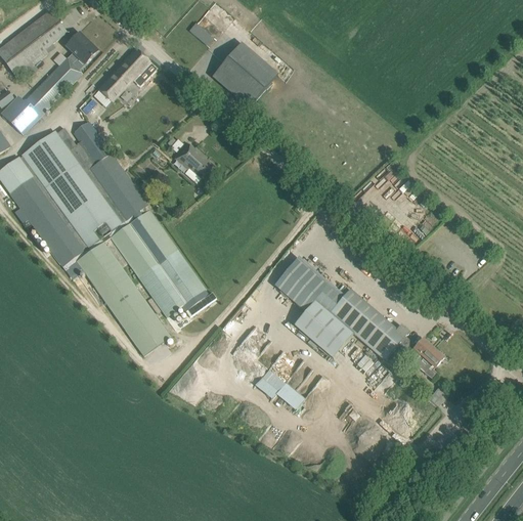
[(42,16),(0,46),(0,55),(16,77),(26,70),(35,63),(48,52),(44,48),(57,38),(66,31),(50,10),(42,16)]
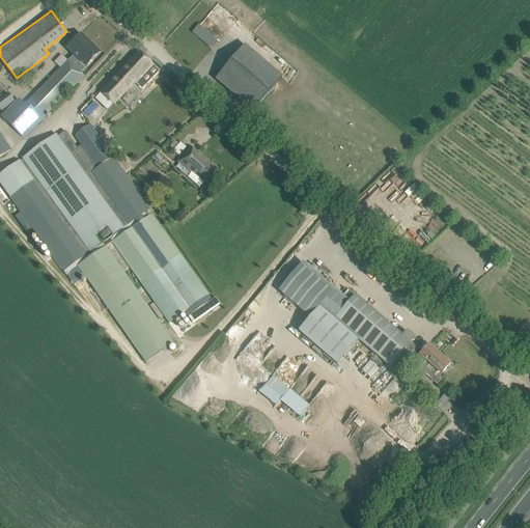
[(183,27),(192,19),(187,15),(178,22),(183,27)]
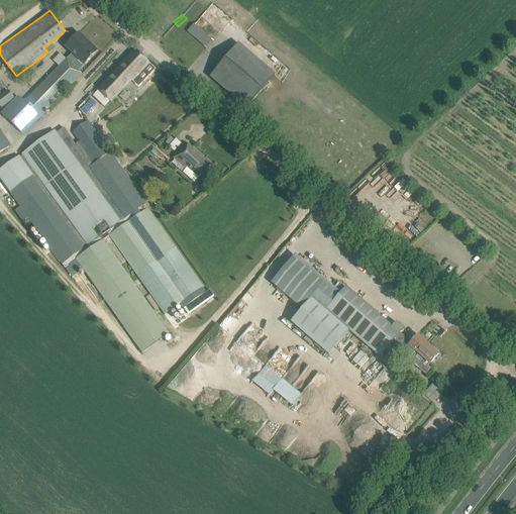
[(84,62),(96,49),(78,31),(65,43),(72,50),(66,57),(71,62),(77,56),(84,62)]
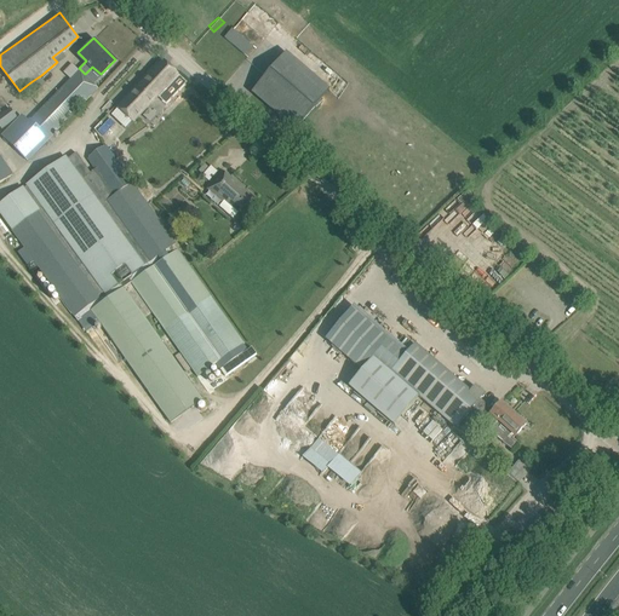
[(152,64),(115,103),(132,119),(156,93),(158,95),(162,90),(166,93),(173,86),(168,82),(170,81),(178,73),(160,56),(152,64)]
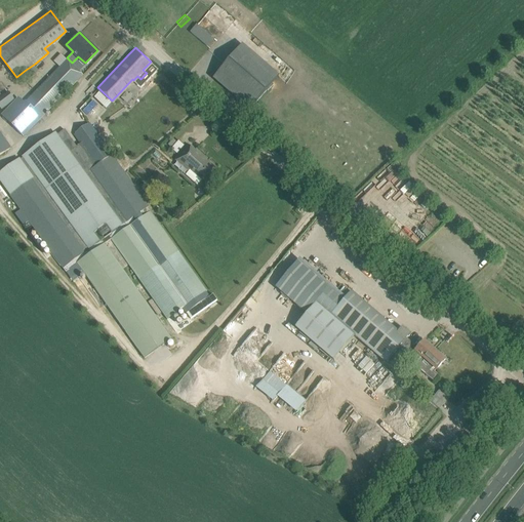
[(230,55),(212,75),(249,107),(266,87),(230,55)]
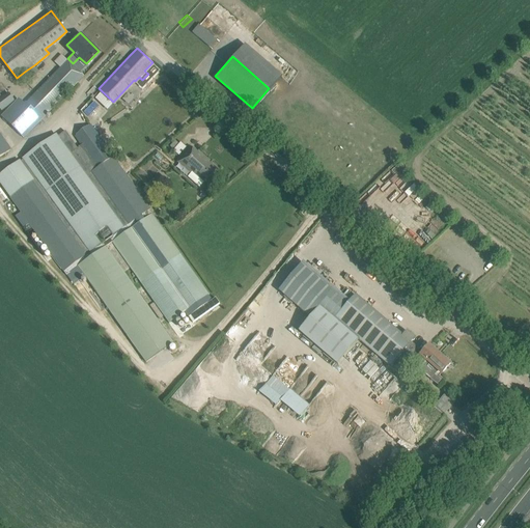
[(24,136),(83,74),(73,63),(67,58),(66,57),(24,99),(25,99),(23,101),(18,95),(0,113),(24,136)]
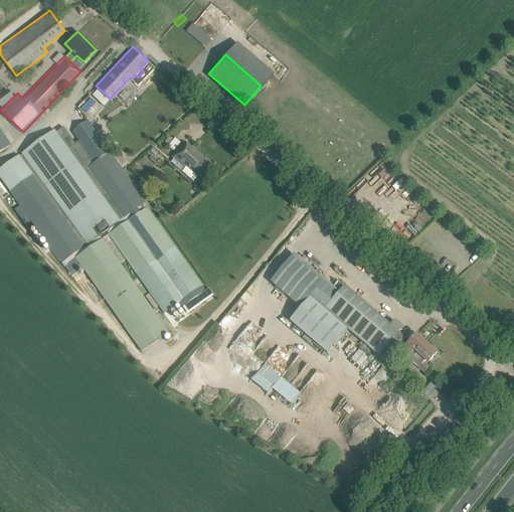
[(7,87),(0,92),(0,105),(13,95),(7,87)]
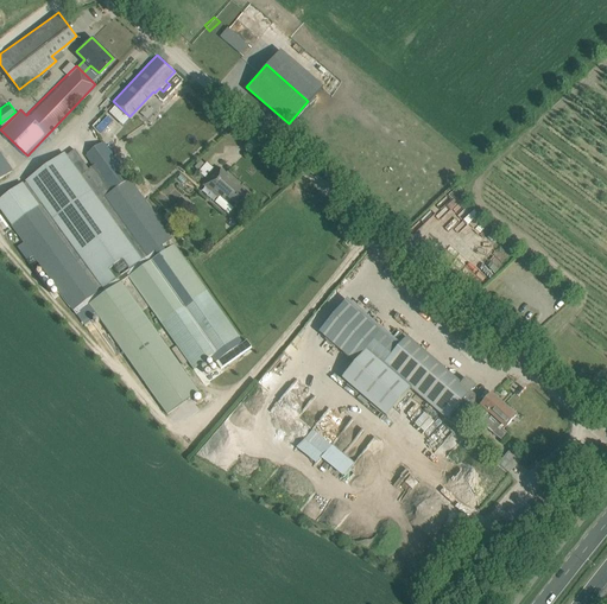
[(0,208),(10,222),(38,202),(101,288),(125,271),(145,255),(144,255),(102,195),(84,170),(86,169),(88,167),(74,147),(65,153),(63,150),(24,179),(25,180),(23,182),(21,180),(0,195),(0,208)]
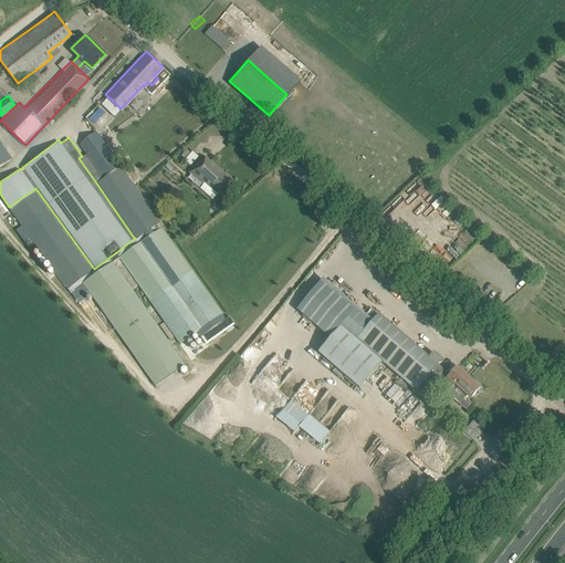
[(0,163),(8,158),(11,156),(0,139),(0,163)]
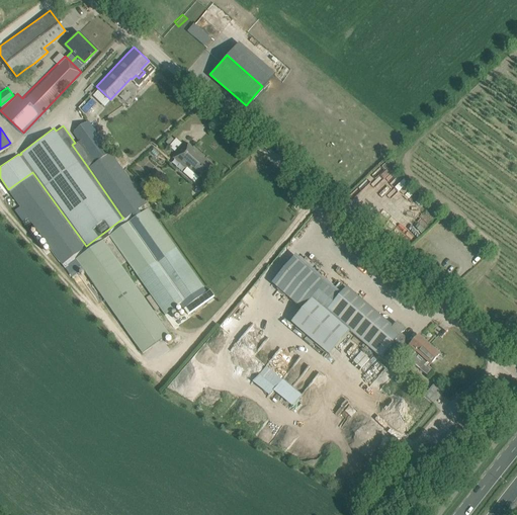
[(73,144),(72,145),(87,166),(122,218),(144,203),(146,201),(94,129),(79,139),(79,140),(75,143),(73,144)]
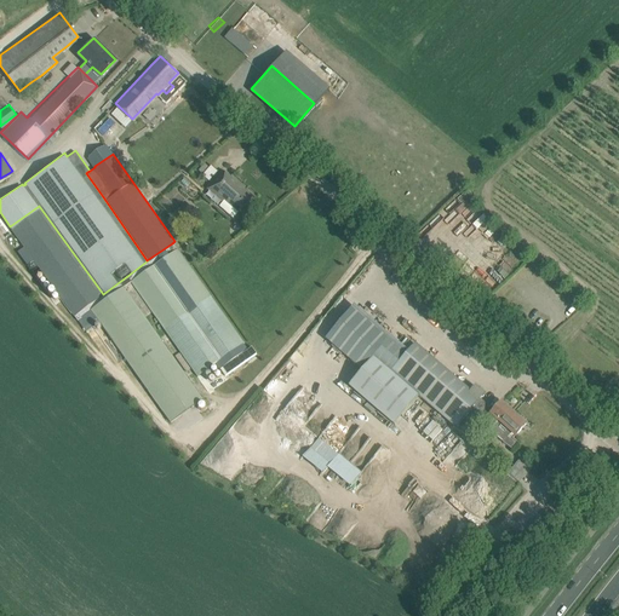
[(204,161),(198,167),(201,171),(207,163),(204,161)]
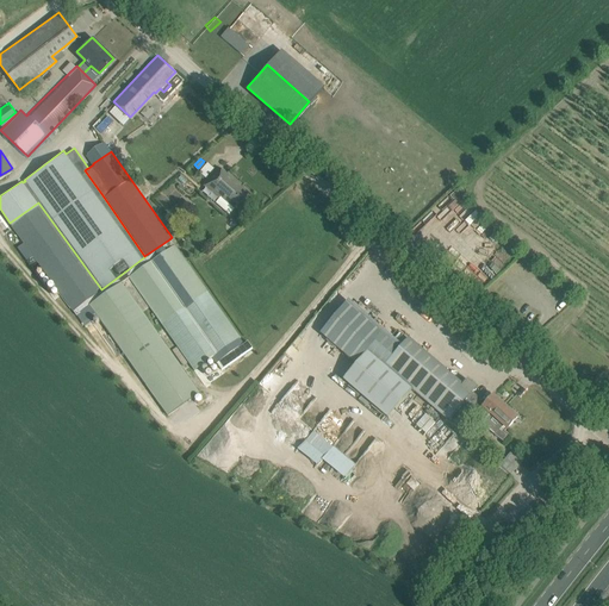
[(211,175),(204,183),(211,189),(218,195),(213,200),(228,212),(234,206),(240,200),(247,192),(218,167),(211,175)]
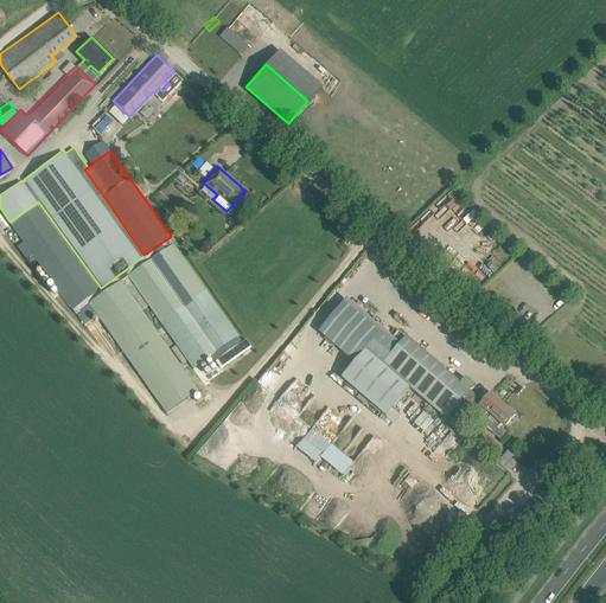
[(448,219),(457,211),(455,209),(464,201),(450,186),(425,207),(435,220),(444,213),(448,219)]
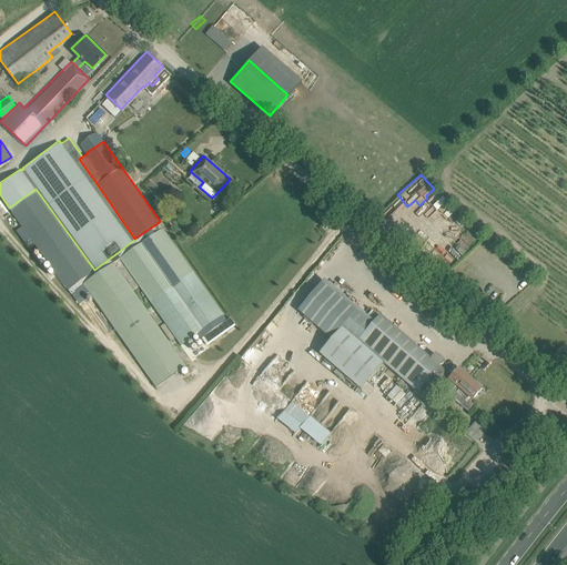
[(175,187),(171,183),(165,191),(169,194),(175,187)]
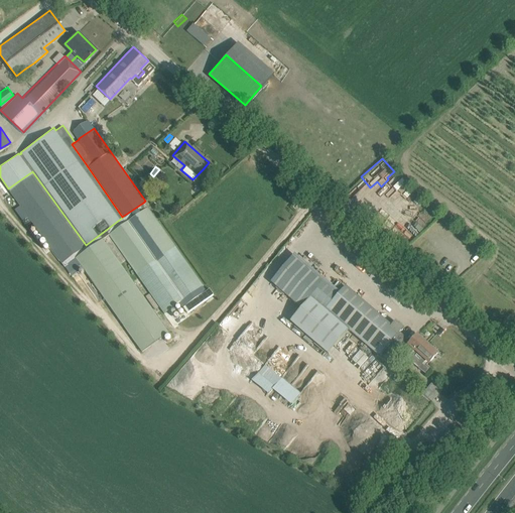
[(32,171),(8,188),(19,204),(13,208),(21,219),(26,214),(61,262),(86,245),(32,171)]
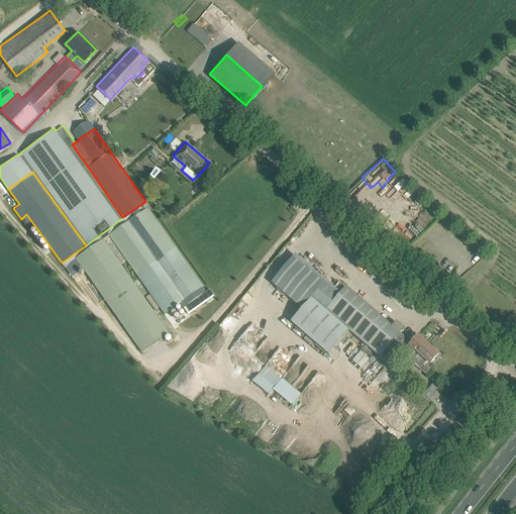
[(374,208),(393,207),(392,196),(394,196),(393,192),(374,193),(374,208)]
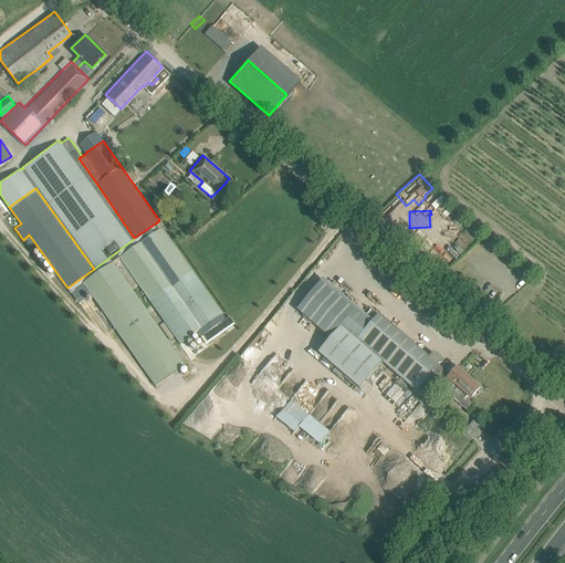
[(140,240),(159,226),(157,222),(134,238),(135,238),(116,252),(118,254),(140,240)]
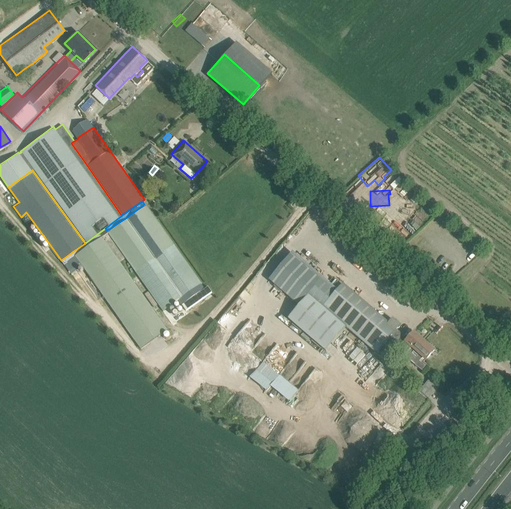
[(144,204),(127,217),(181,295),(200,281),(145,203),(144,204)]
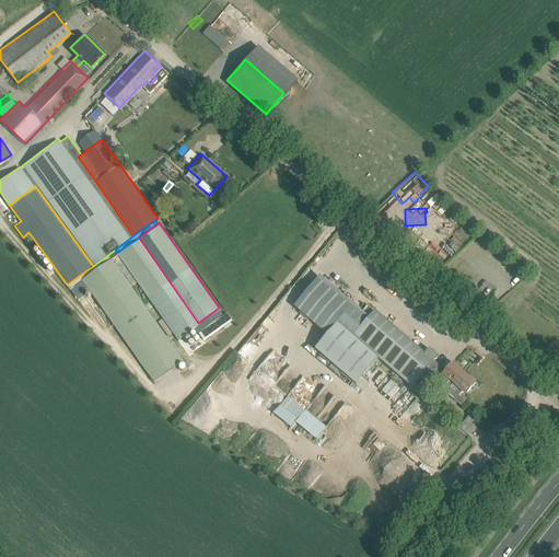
[(139,238),(117,252),(177,337),(188,354),(193,351),(181,335),(198,323),(139,238)]
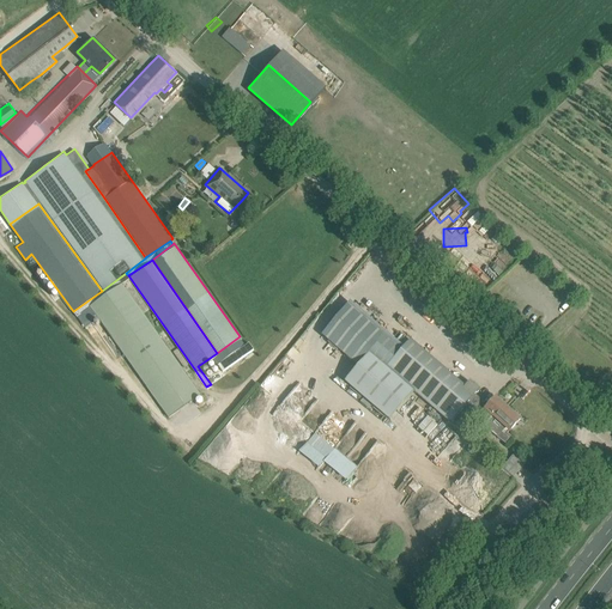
[(73,311),(74,315),(90,304),(121,281),(128,275),(126,273),(102,291),(73,311)]
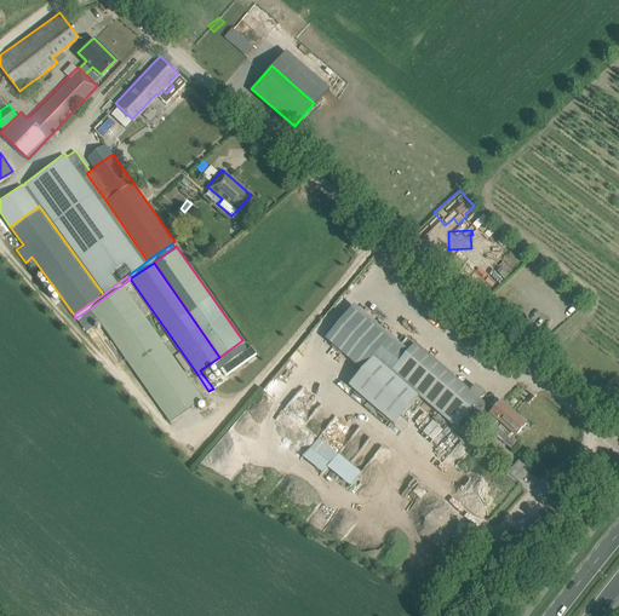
[(122,285),(91,308),(170,419),(201,397),(122,285)]
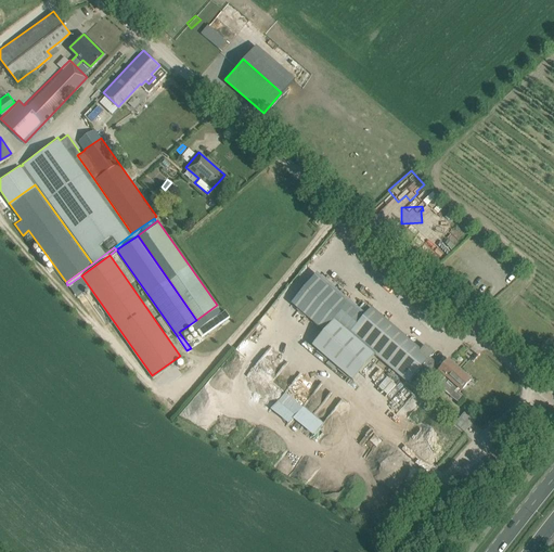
[(362,316),(348,331),(374,352),(407,381),(414,387),(425,374),(436,362),(428,356),(433,350),(424,343),(420,348),(370,305),(363,313),(362,316)]
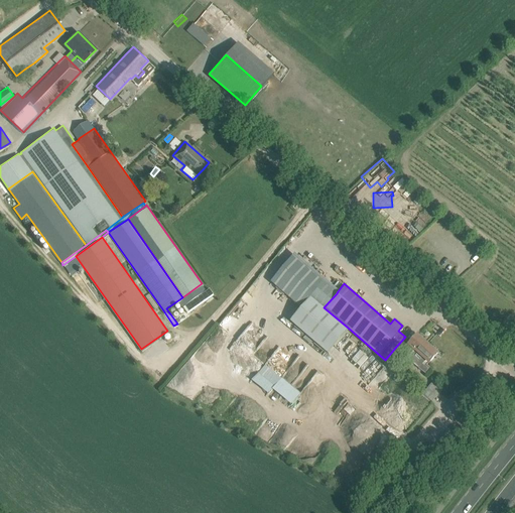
[(409,340),(407,343),(413,349),(409,353),(407,355),(418,365),(417,365),(425,372),(430,366),(426,363),(430,359),(436,351),(416,333),(415,333),(409,340)]
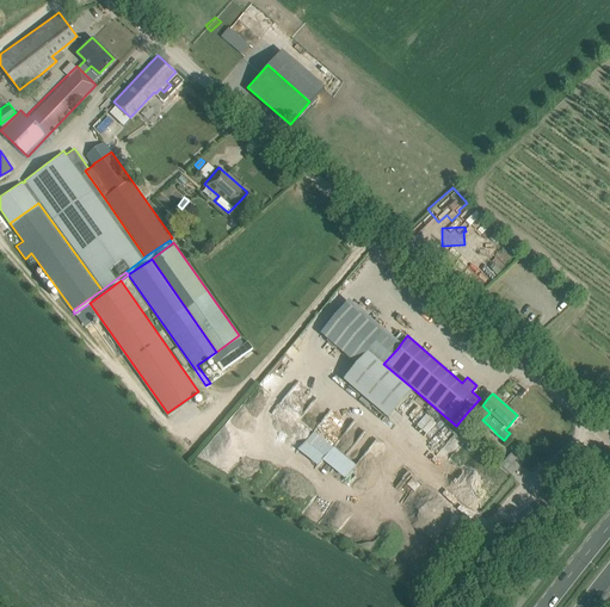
[(312,427),(296,446),(316,463),(320,458),(342,476),(353,460),(312,427)]
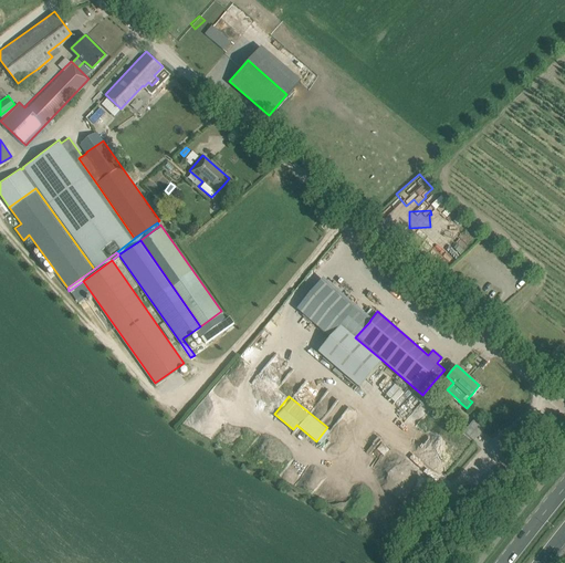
[(474,417),(463,429),(473,438),(484,426),(474,417)]
